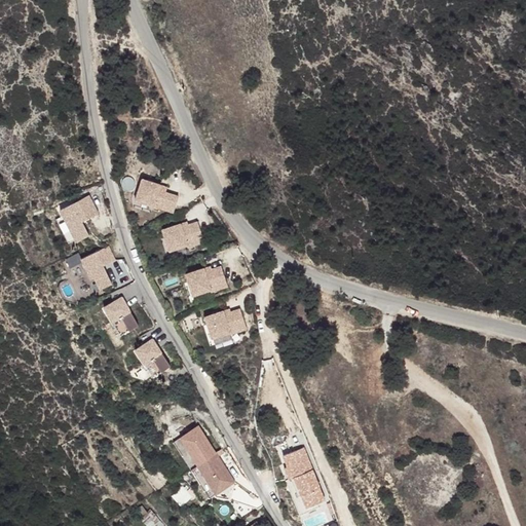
[(142,179),(135,200),(174,213),(179,196),(165,192),(159,190),(160,185),(142,179)]
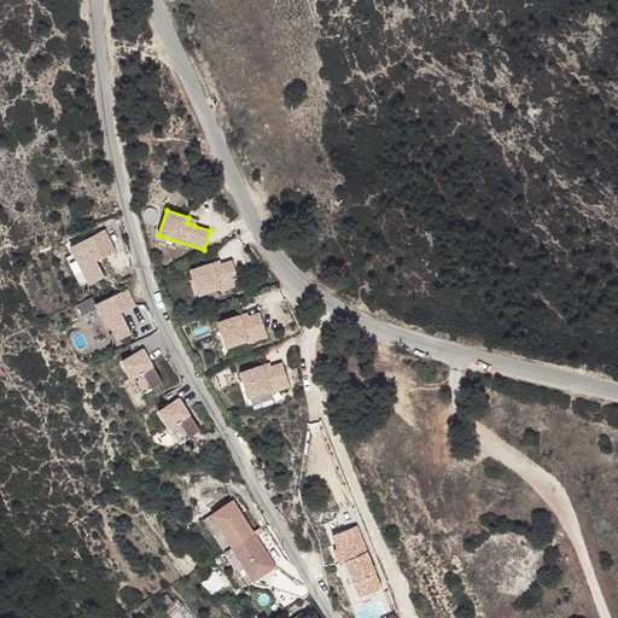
[(115,251),(104,229),(91,237),(101,257),(115,251)]
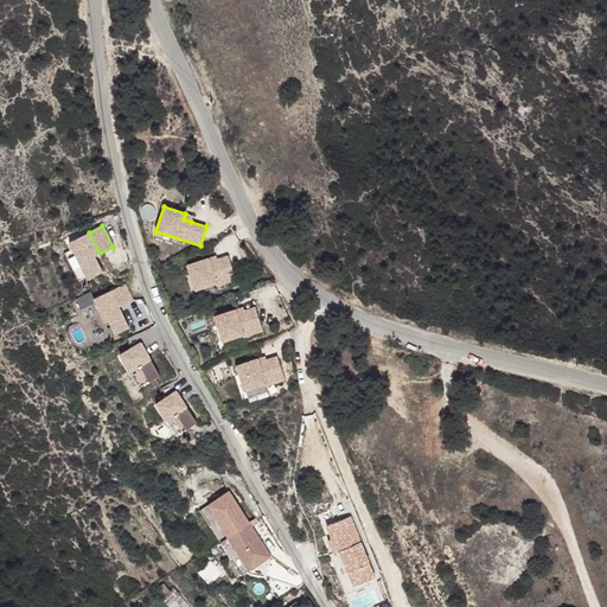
[(100,253),(89,232),(84,235),(95,255),(100,253)]
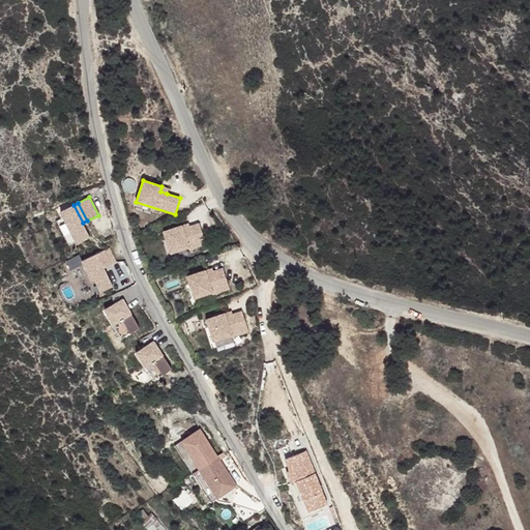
[(83,223),(74,205),(60,211),(77,243),(90,237),(83,223)]
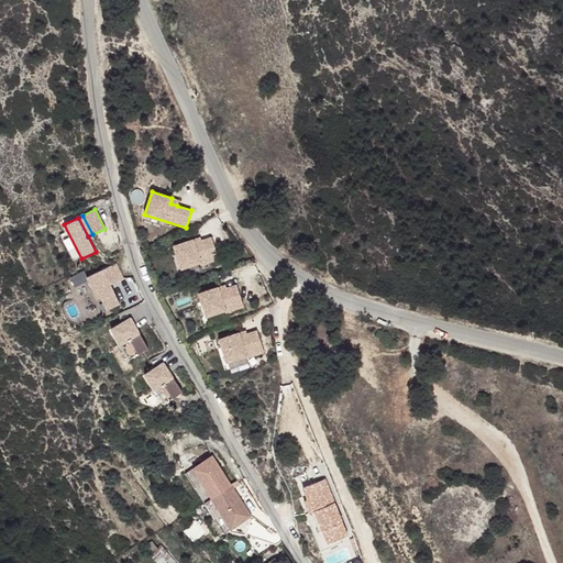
[(174,245),(181,268),(201,262),(201,265),(219,258),(211,236),(201,240),(201,243),(195,244),(194,240),(174,245)]
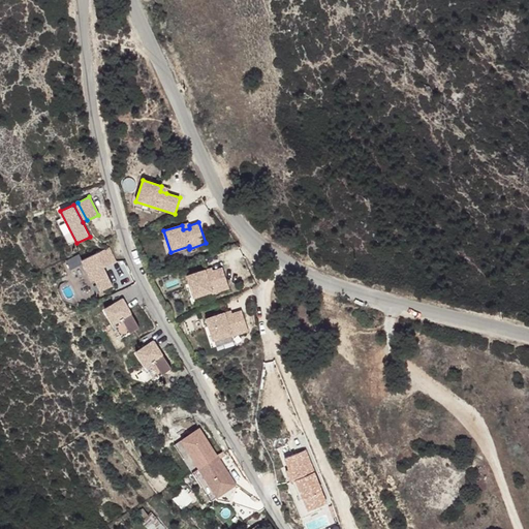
[(113,285),(104,269),(103,267),(109,263),(110,267),(117,262),(111,248),(83,262),(92,283),(96,281),(100,291),(113,285)]
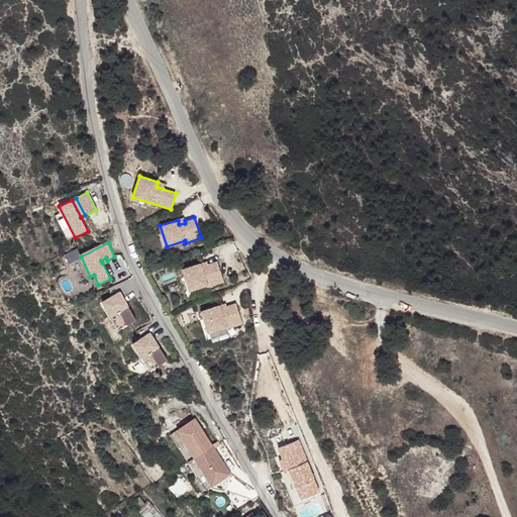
[(182,270),(189,291),(207,285),(207,287),(223,282),(217,262),(207,265),(208,267),(202,269),(200,264),(182,270)]
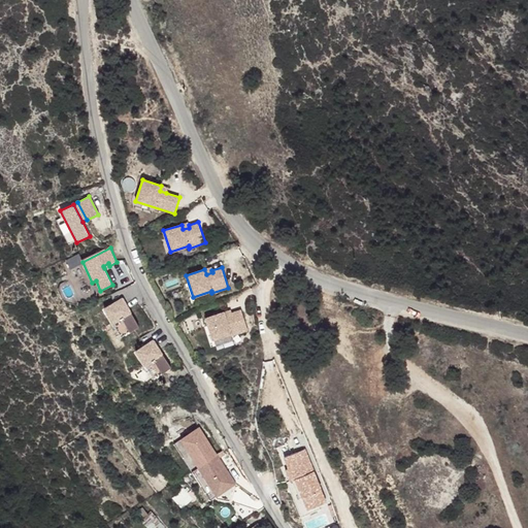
[(121,337),(139,327),(123,298),(104,308),(121,337)]
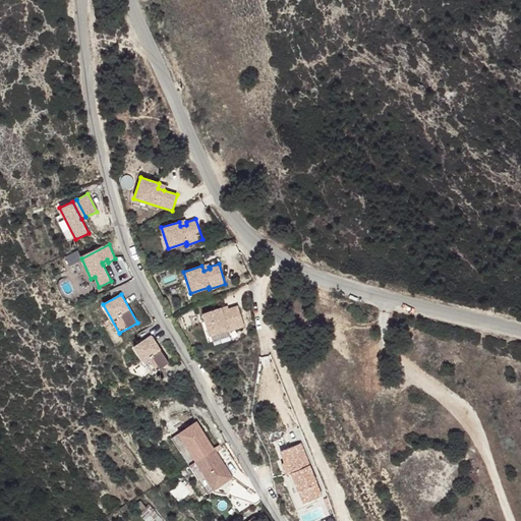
[(203,313),(210,335),(228,329),(228,331),(244,326),(238,305),(228,308),(229,310),(223,312),(221,307),(203,313)]
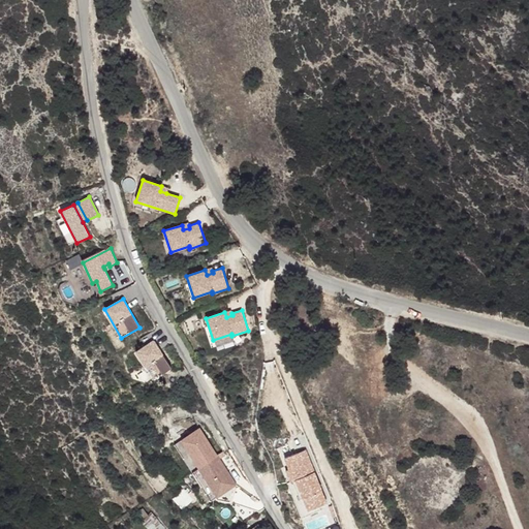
[(172,368),(153,340),(136,351),(154,379),(172,368)]
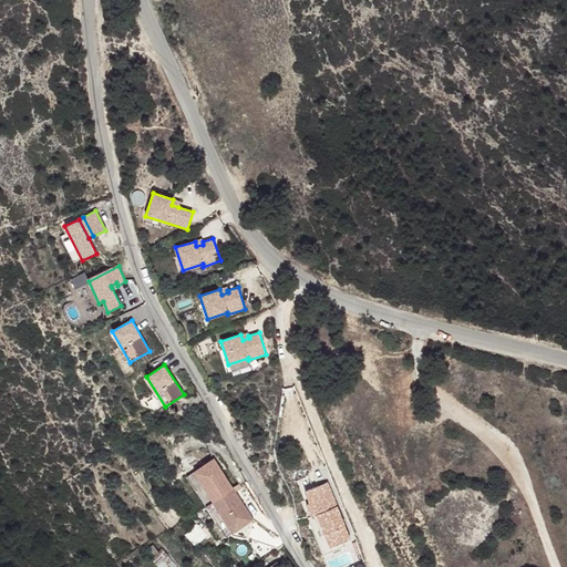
[(187,476),(206,506),(233,490),(214,459),(187,476)]
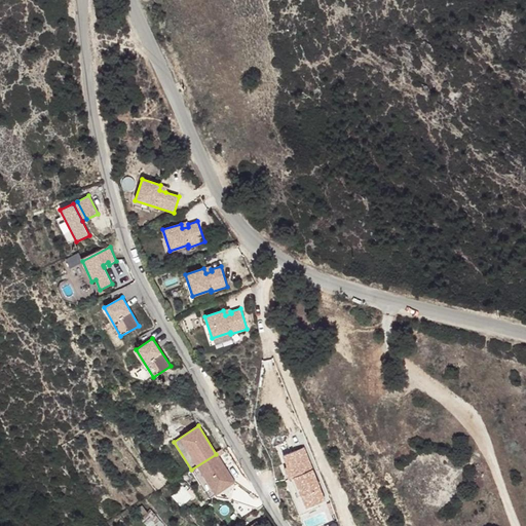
[(330,501),(308,449),(288,457),(292,468),(289,470),(294,481),(296,480),(299,479),(306,496),(311,509),(330,501)]
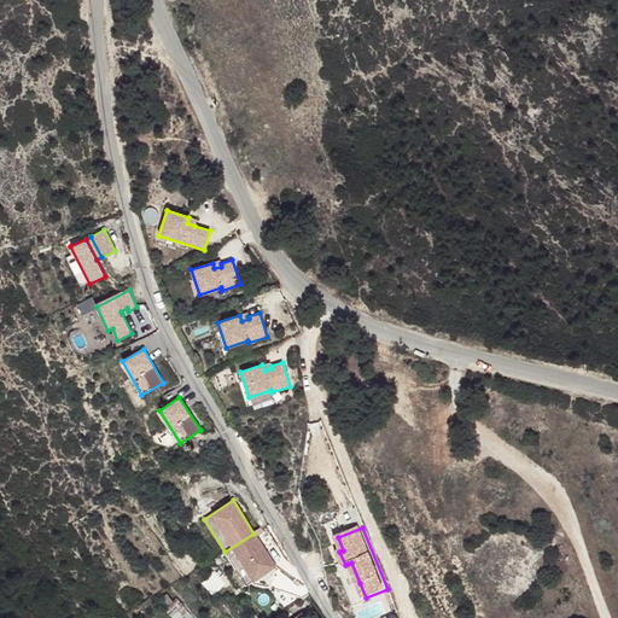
[(254,534),(225,552),(246,584),(275,565),(254,534)]
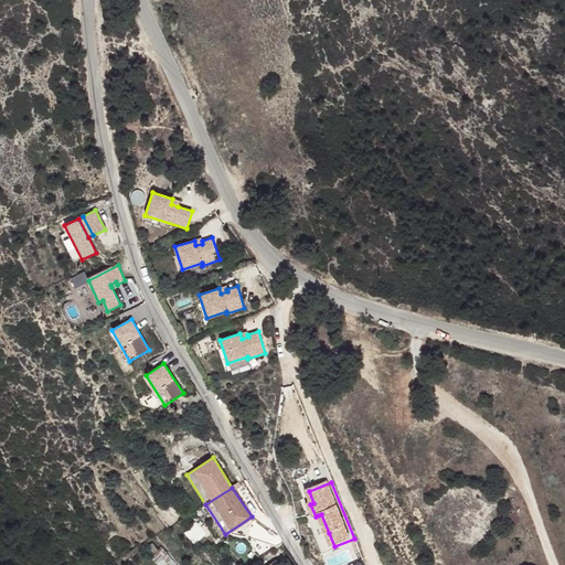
[(329,533),(321,514),(318,515),(326,535),(329,533)]
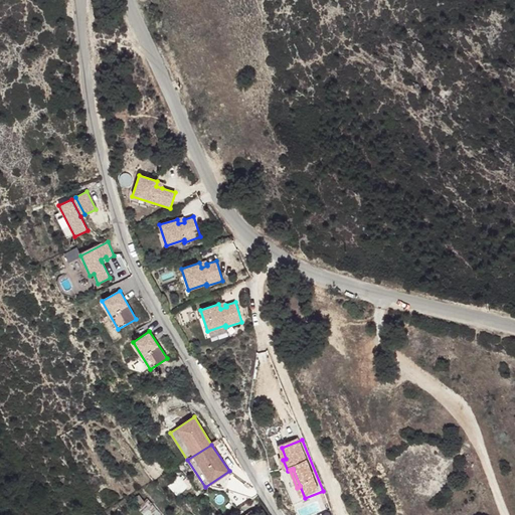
[(179,476),(169,486),(178,496),(188,486),(179,476)]
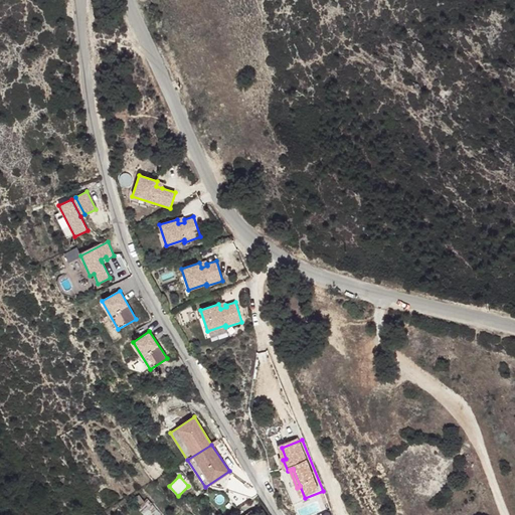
All buildings are outlined.
